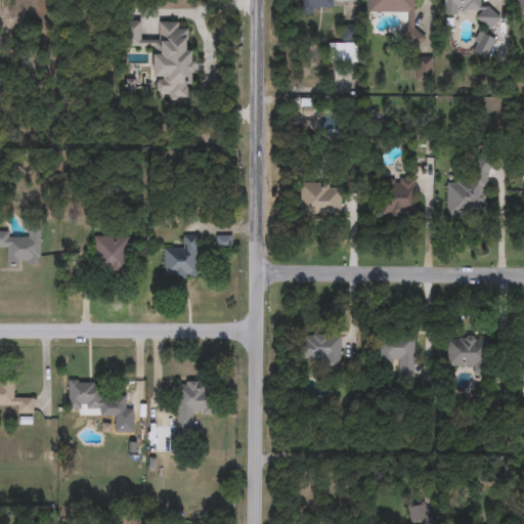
[(333,0),(333,14),(299,14),(299,0),(333,0)]
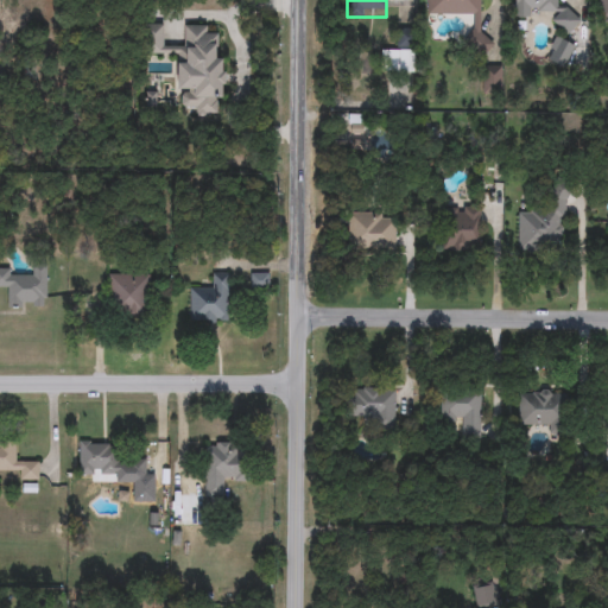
[(470,16),(426,16),(426,0),(482,0),(482,52),(470,52),(470,16)]
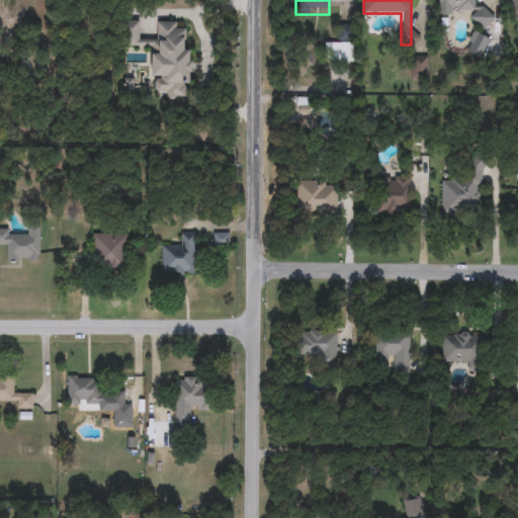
[(471,13),(438,13),(438,0),(477,0),(476,10),(490,10),(490,28),(471,28),(471,13)]
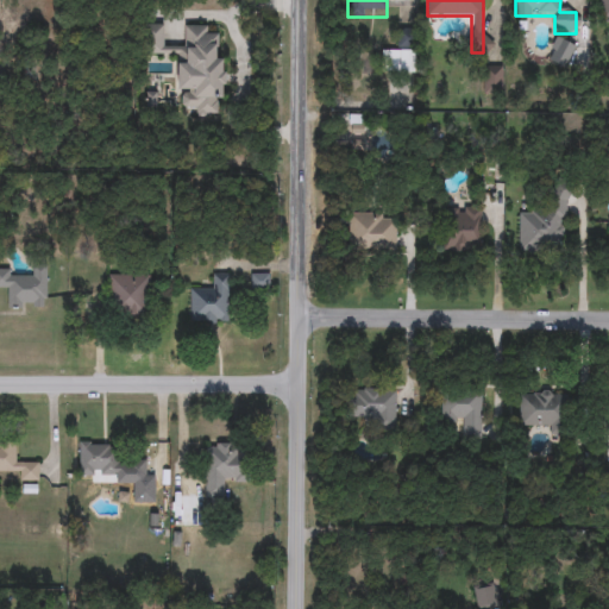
[(608,0),(608,22),(600,22),(598,0),(608,0)]
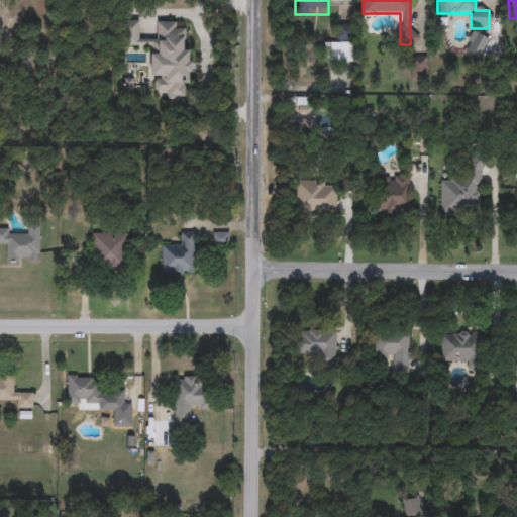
[(151,47),(123,46),(123,21),(140,21),(140,39),(157,40),(157,21),(177,22),(177,30),(185,30),(185,50),(190,50),(189,100),(165,99),(165,91),(150,91),(151,47)]
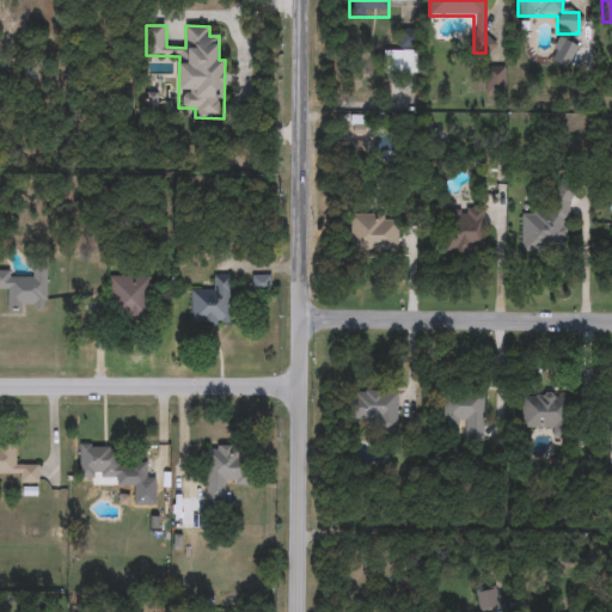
[(520,213),(549,213),(550,187),(569,188),(568,251),(520,251),(520,213)]
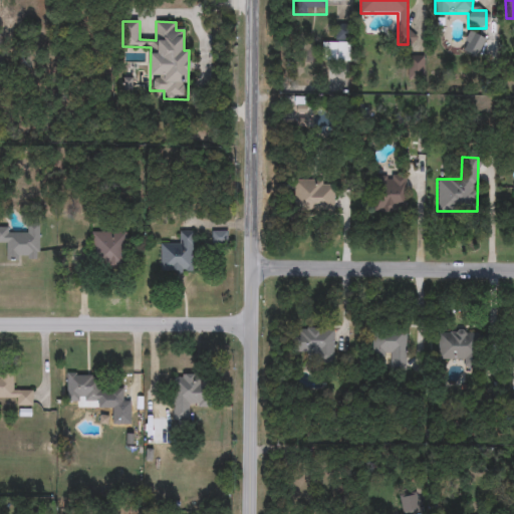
[(405,214),(372,213),(373,176),(406,177),(405,214)]
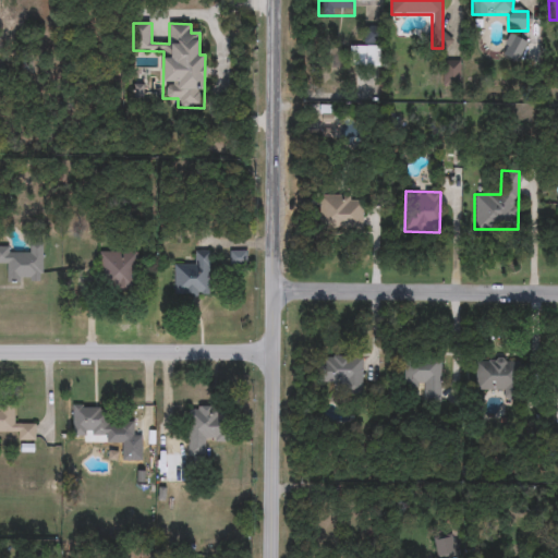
[(361,195),(361,231),(318,231),(318,195),(361,195)]
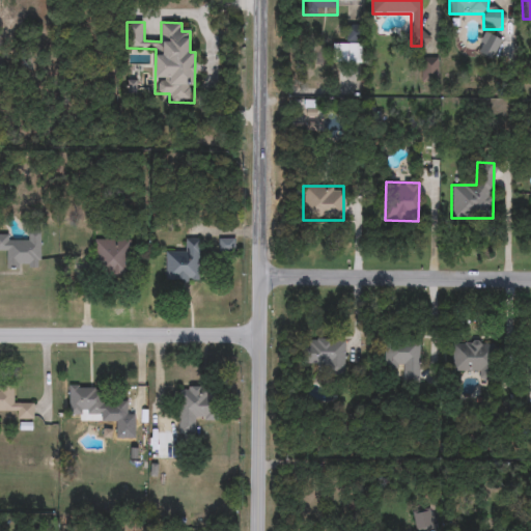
[(5,269),(5,252),(0,252),(0,234),(9,234),(9,242),(28,242),(28,233),(40,234),(39,270),(5,269)]
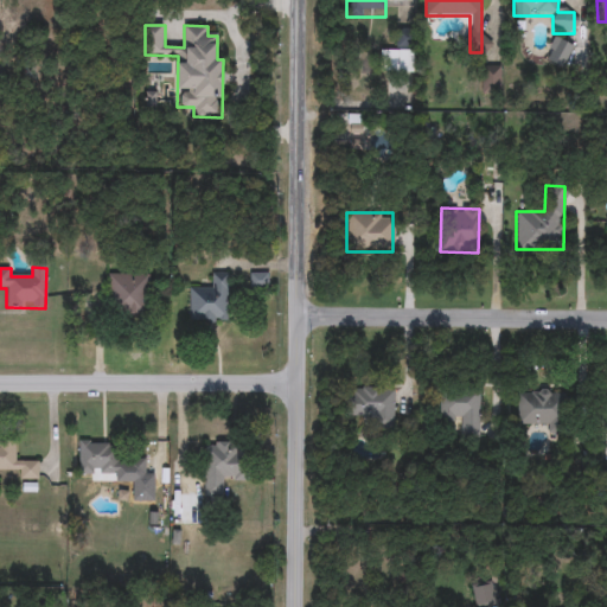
[(212,288),(212,274),(223,274),(224,321),(190,321),(189,288),(212,288)]
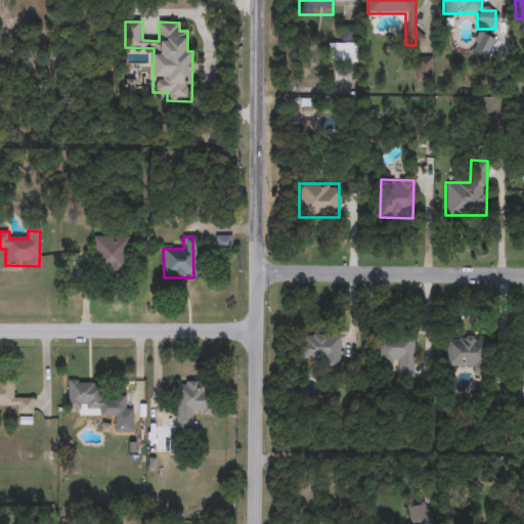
[(127,237),(127,272),(93,272),(93,237),(127,237)]
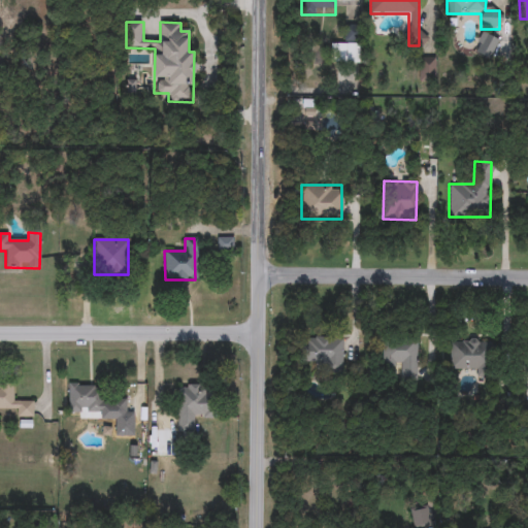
[(302,338),(343,338),(343,369),(302,369),(302,338)]
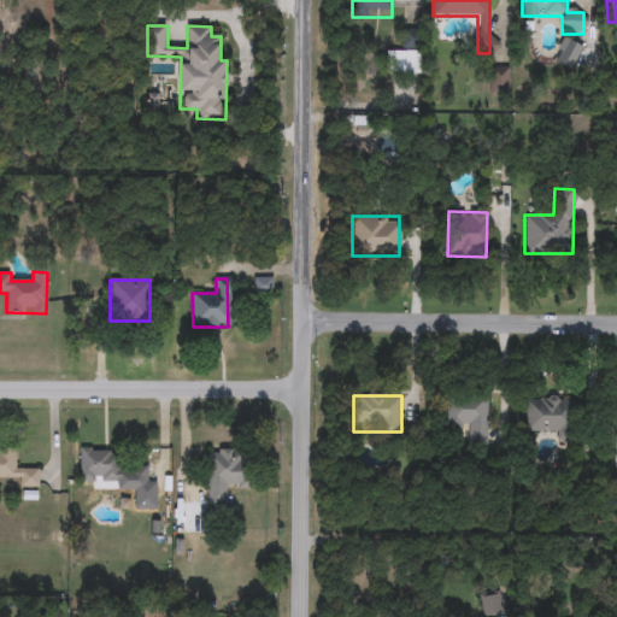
[(571,432),(528,432),(528,398),(571,398),(571,432)]
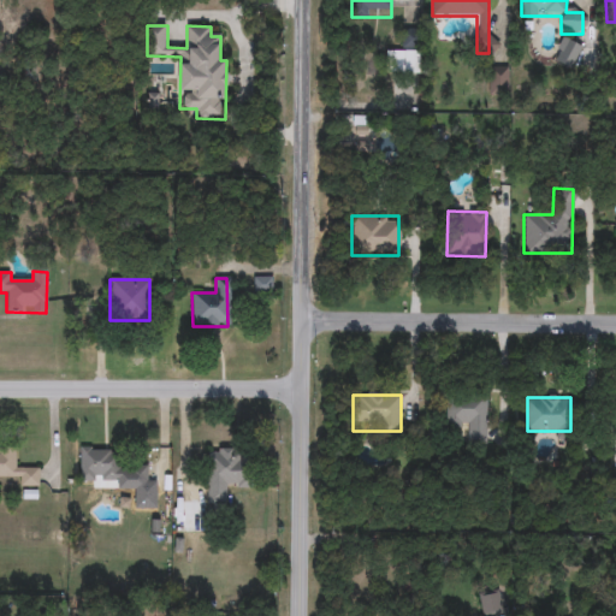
[(445,400),(487,398),(487,445),(467,445),(467,430),(446,431),(445,400)]
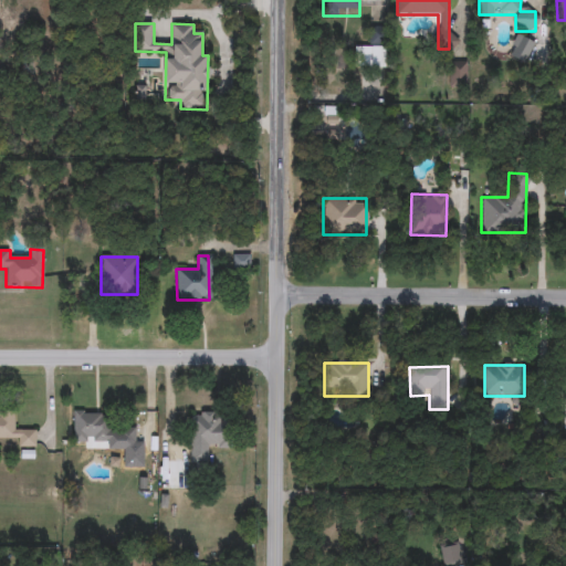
[(35,448),(16,448),(16,438),(0,438),(0,411),(13,411),(13,430),(35,430),(35,448)]
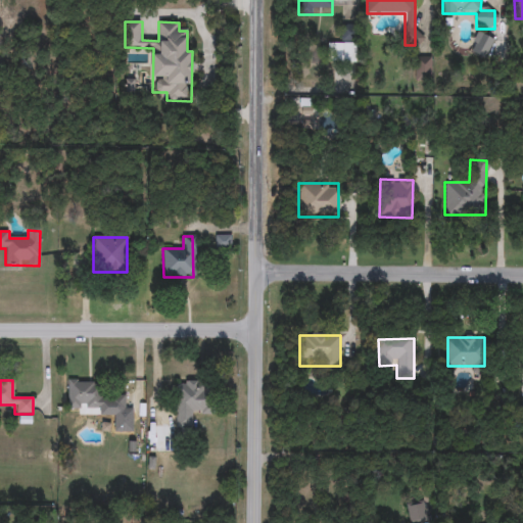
[(67,411),(67,380),(97,380),(97,393),(125,393),(125,411),(67,411)]
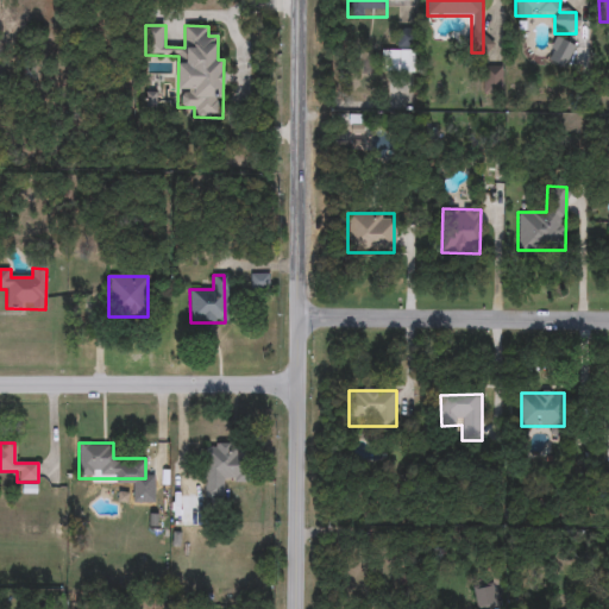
[(205,445),(244,445),(243,481),(226,481),(226,500),(203,498),(205,445)]
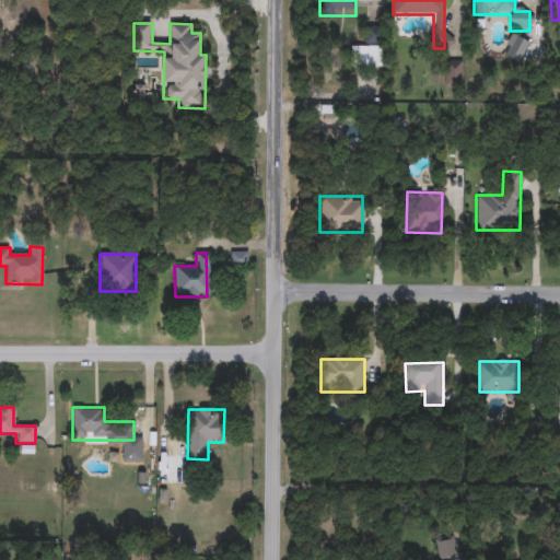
[(439,559),(434,540),(452,536),(457,556),(439,559)]
